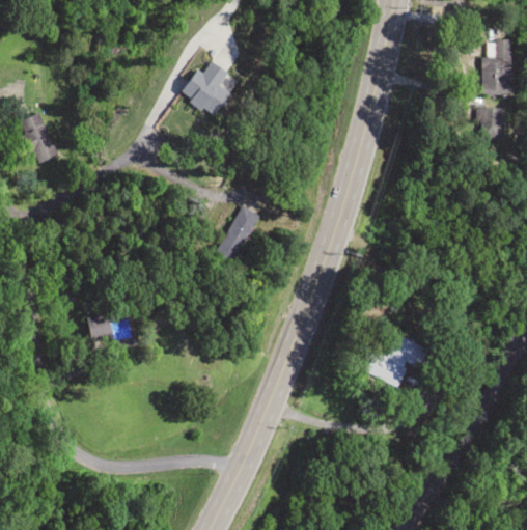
[(511,93),(511,39),(492,39),(492,59),(481,59),(481,93),(511,93)]
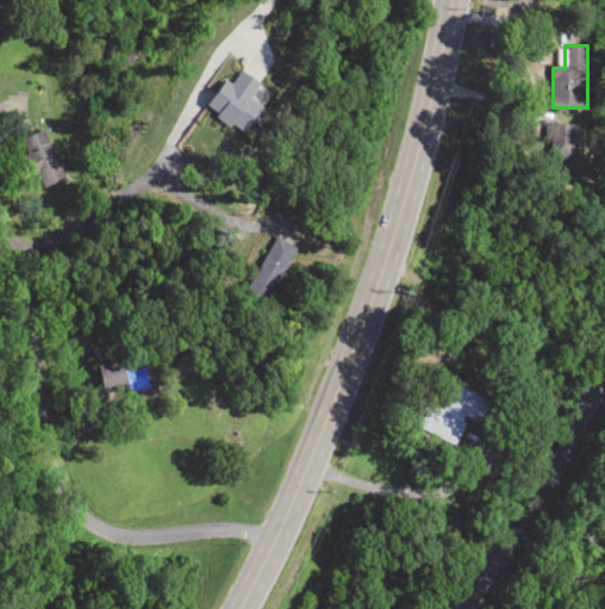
[(218,92),(203,81),(194,93),(245,131),(263,106),(249,97),(253,91),(230,75),(218,92)]
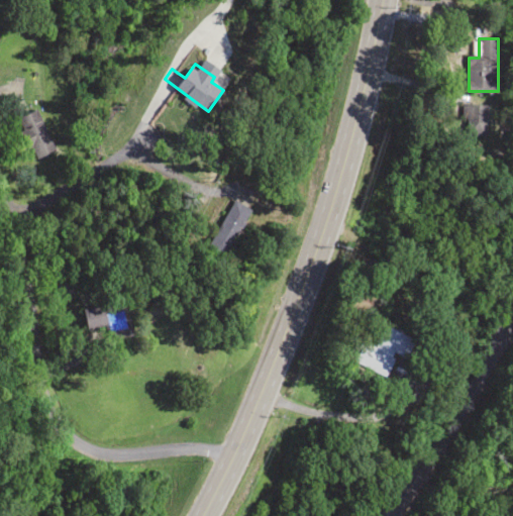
[(39,109),(19,118),(36,160),(56,150),(39,109)]
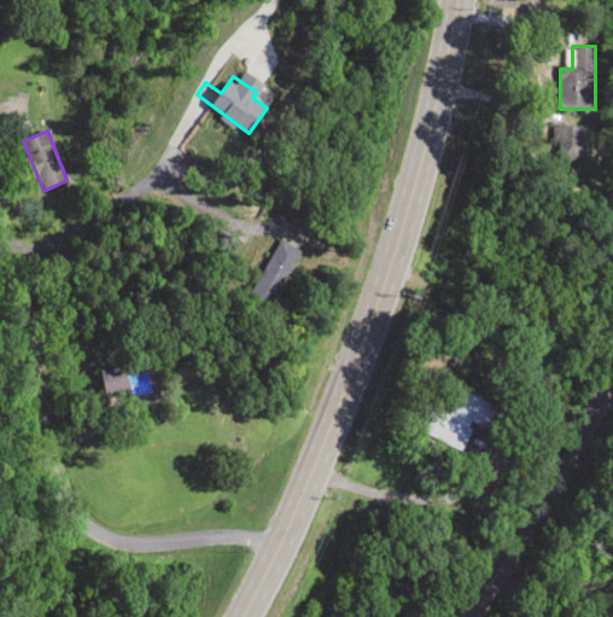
[(582,134),(561,134),(561,157),(578,157),(578,145),(582,145),(582,134)]
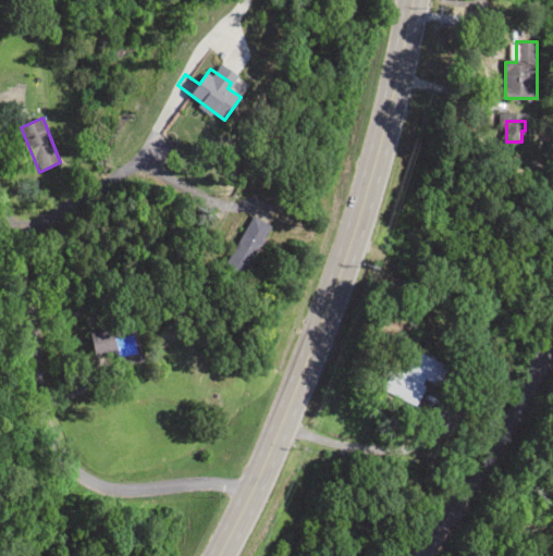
[(271,225),(253,215),(228,264),(246,274),(271,225)]
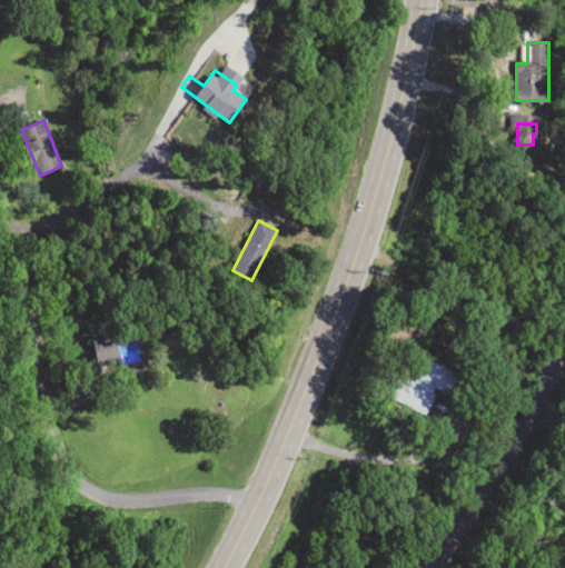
[(93,336),(97,362),(127,359),(129,371),(147,369),(142,330),(93,336)]
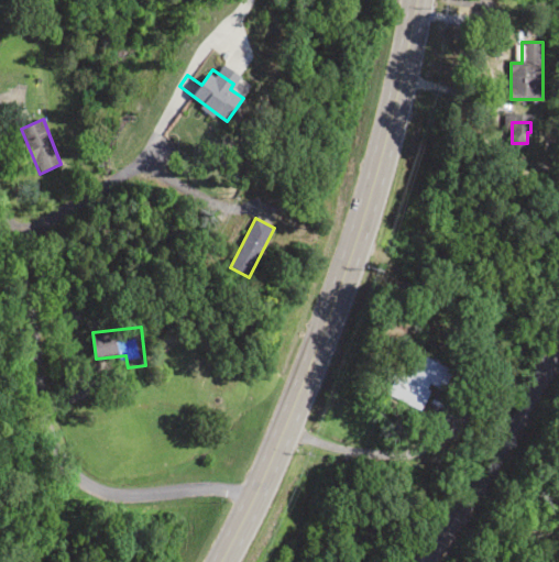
[(445,365),(420,354),(409,378),(401,374),(391,397),(425,411),(445,365)]
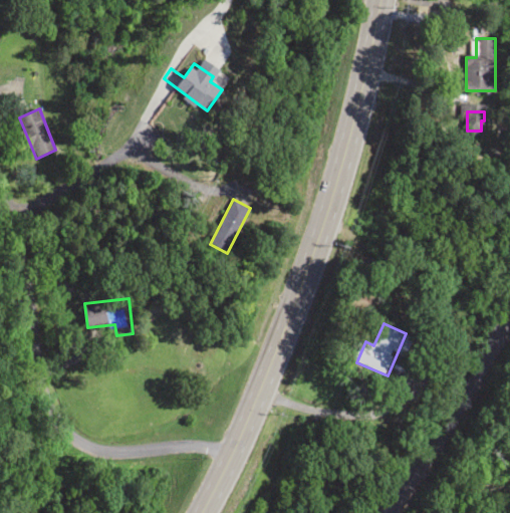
All buildings are outlined.
